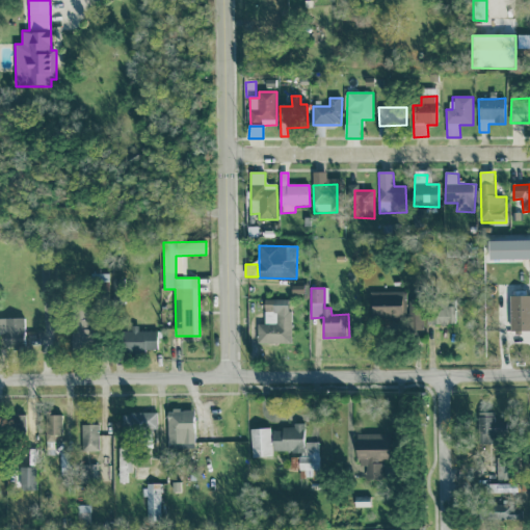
[(372,292),(371,319),(406,320),(406,293),(372,292)]
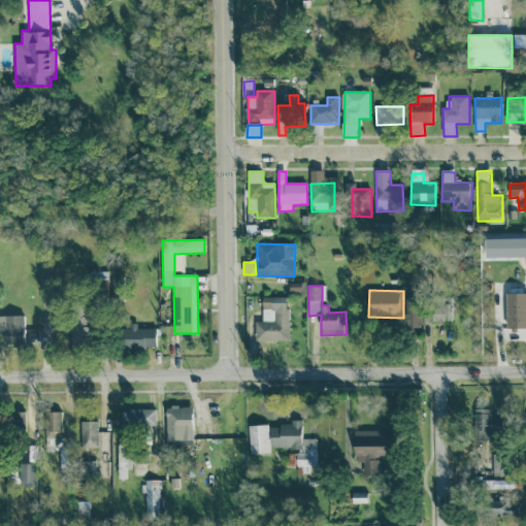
[(525,293),(506,293),(506,328),(525,328),(525,293)]
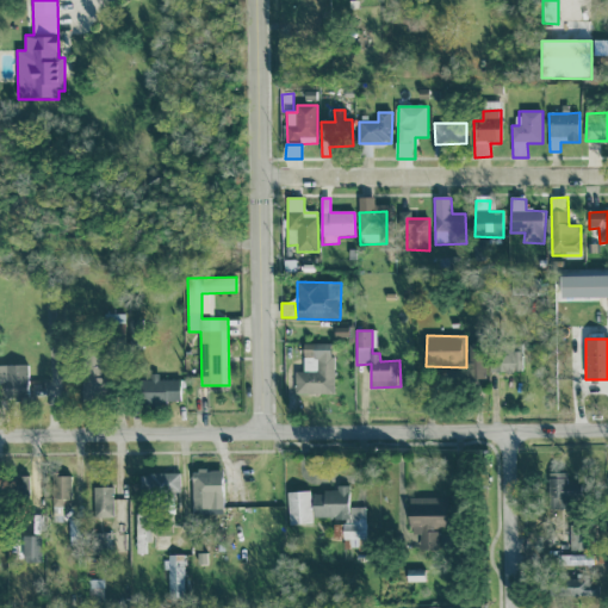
[(334,394),(333,343),(303,345),(304,372),(296,372),(296,395),(334,394)]
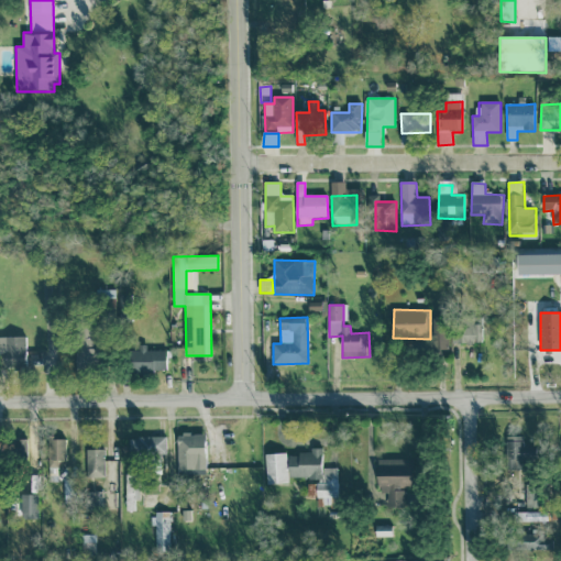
[(453,343),(482,343),(483,322),(454,321),(453,343)]
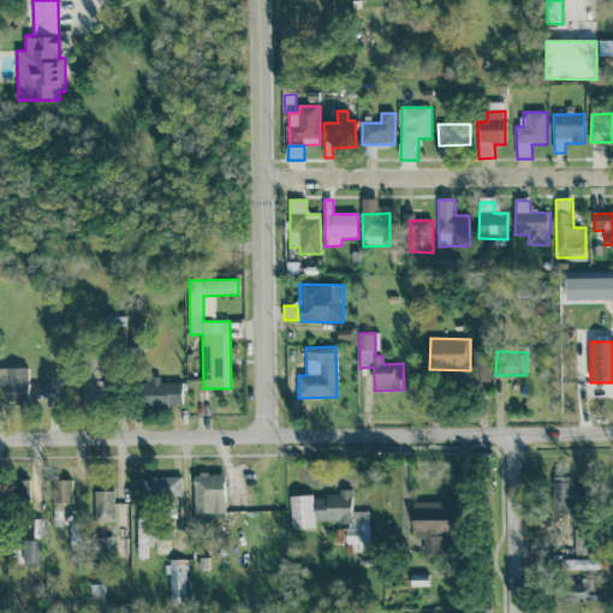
[(491,382),(492,352),(475,352),(474,381),(491,382)]
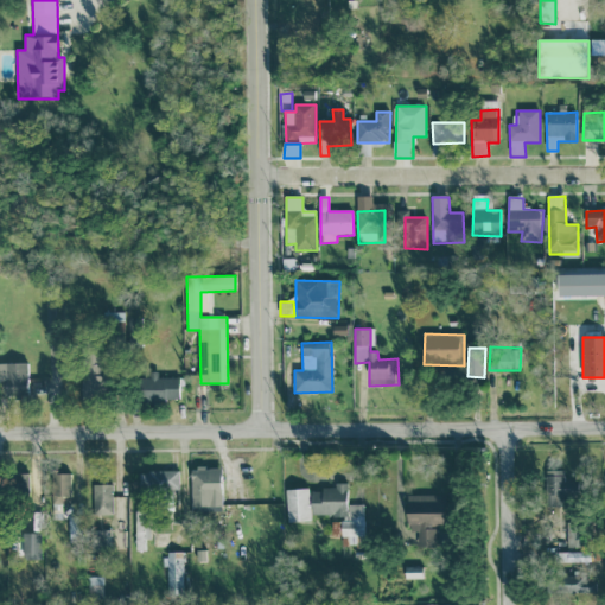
[(84,394),(103,393),(102,351),(82,352),(84,394)]
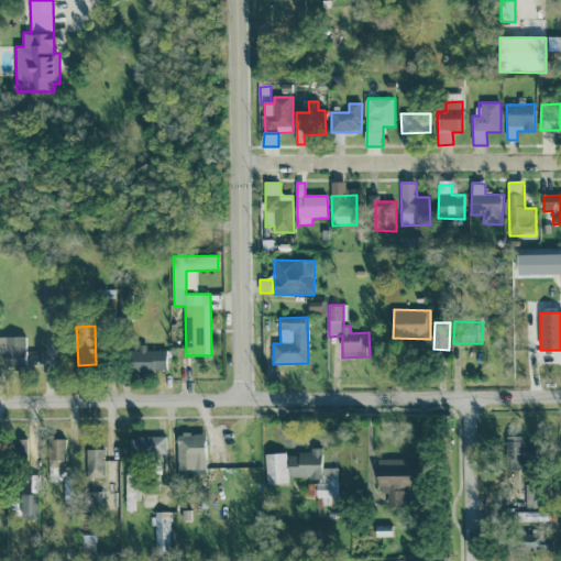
[(0,337),(0,367),(26,367),(26,337),(0,337)]
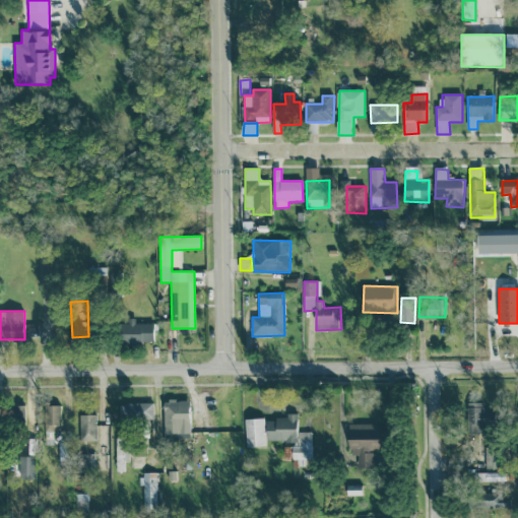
[(120,324),(120,344),(154,342),(153,324),(136,324),(135,318),(128,318),(128,324),(120,324)]
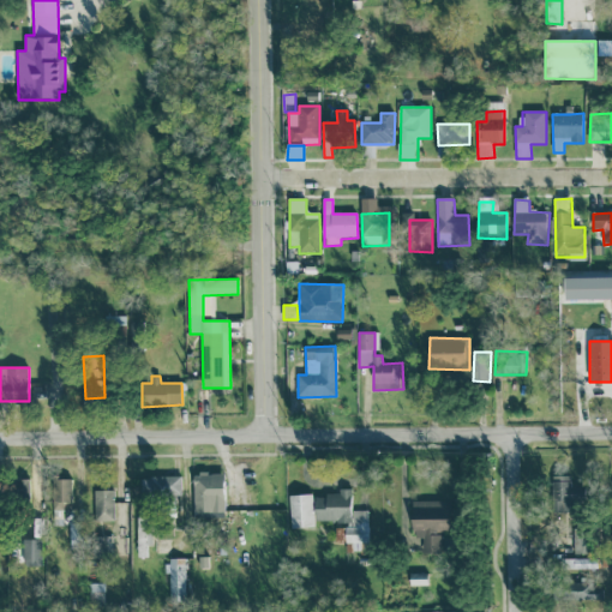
[(42,400),(61,401),(63,383),(43,383),(42,400)]
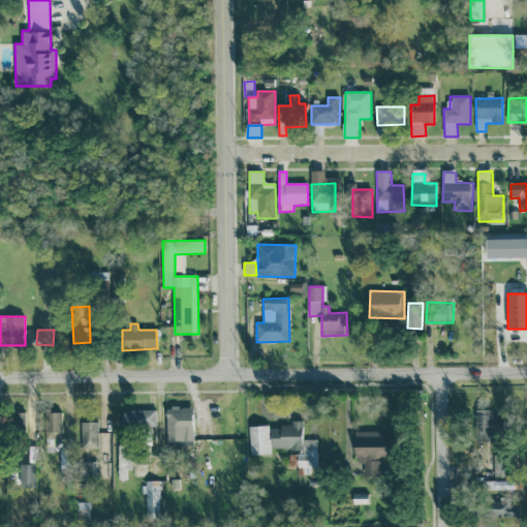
[(168,438),(193,438),(192,407),(167,408),(168,438)]
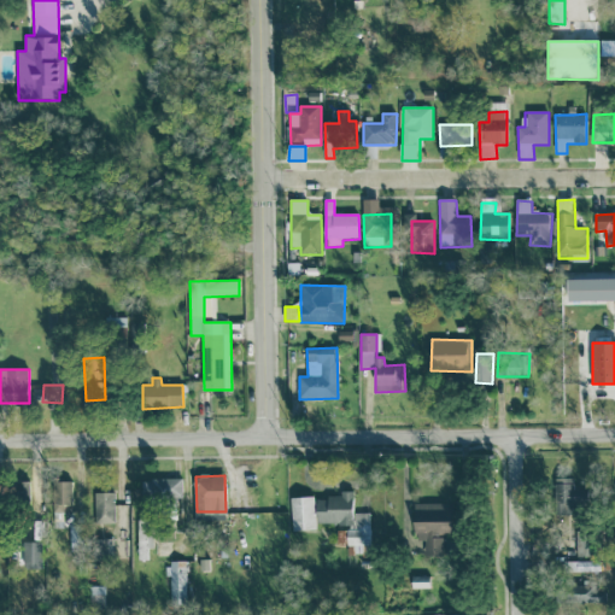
[(577,478),(556,478),(555,514),(575,515),(577,478)]
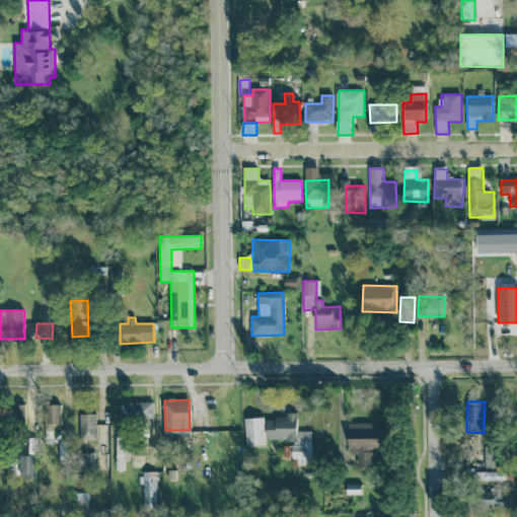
[(46,402),(45,438),(61,439),(62,403),(46,402)]
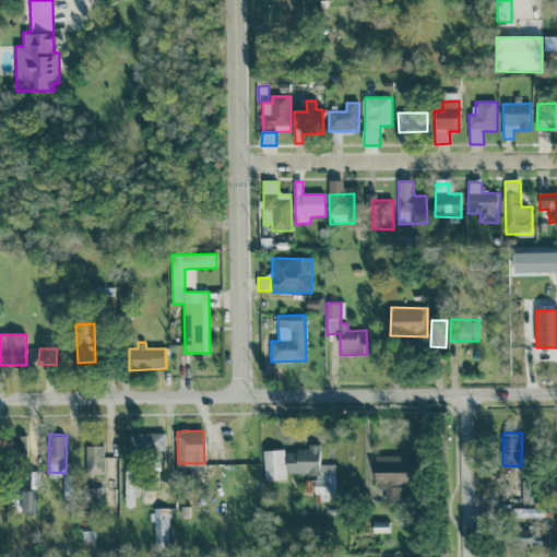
[(166,435),(129,435),(129,451),(166,451),(166,435)]
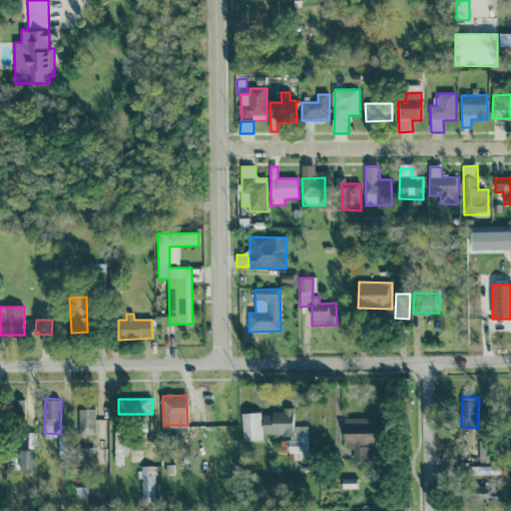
[(6,421),(24,422),(24,400),(6,400),(6,421)]
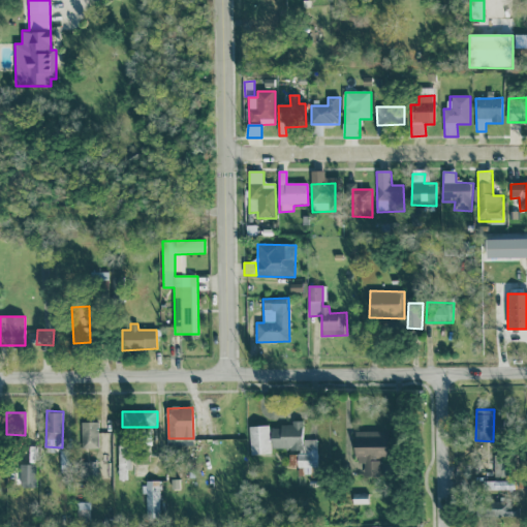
[(99,448),(99,422),(82,422),(82,448),(99,448)]
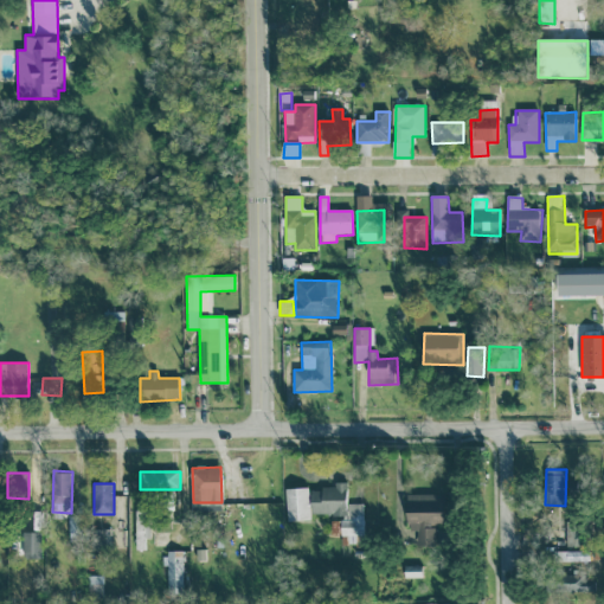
[(287,521),(312,520),(312,516),(348,515),(347,487),(308,487),(308,488),(287,488),(287,521)]
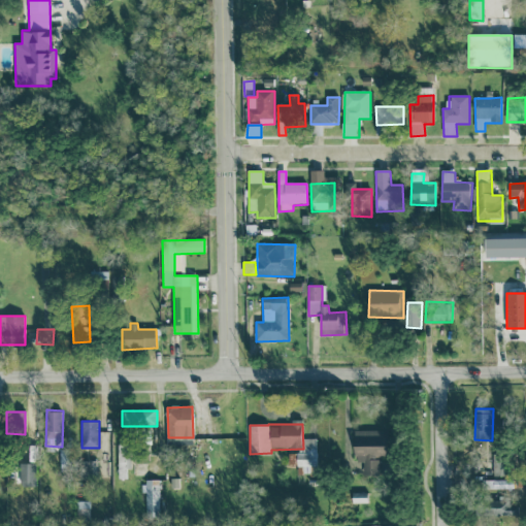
[(354,462),(364,462),(364,474),(380,475),(381,457),(385,457),(386,431),(355,430),(354,462)]
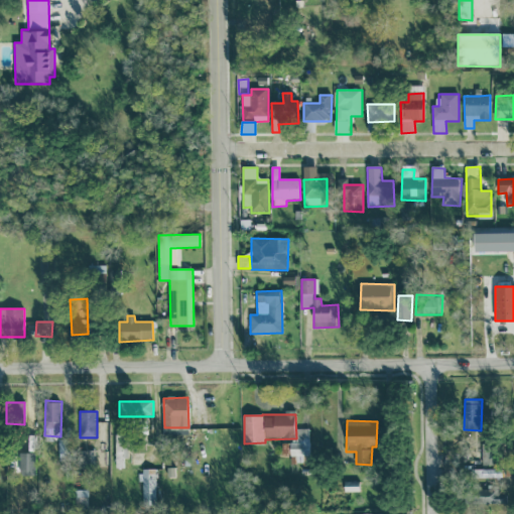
[(291,443),(292,463),(304,463),(304,457),(310,457),(310,429),(296,429),(296,442),(291,443)]
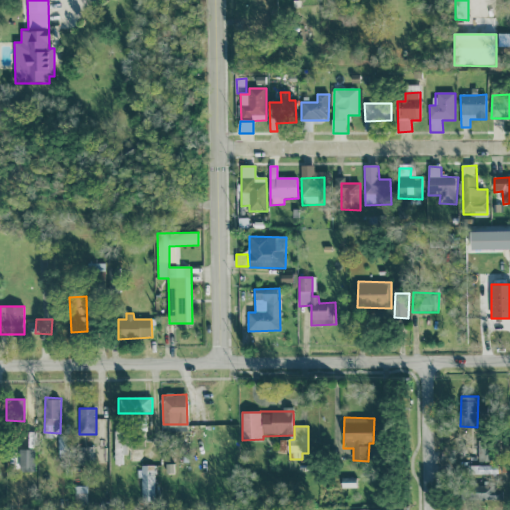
[(126,433),(114,433),(115,466),(127,465),(126,433)]
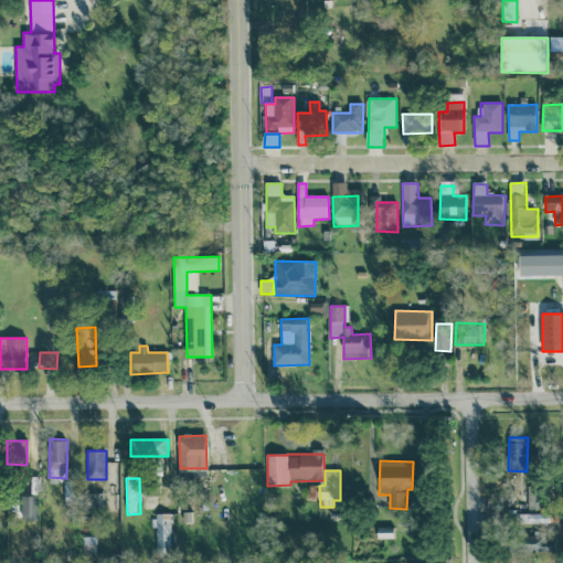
[(529,485),(527,511),(542,512),(544,486),(529,485)]
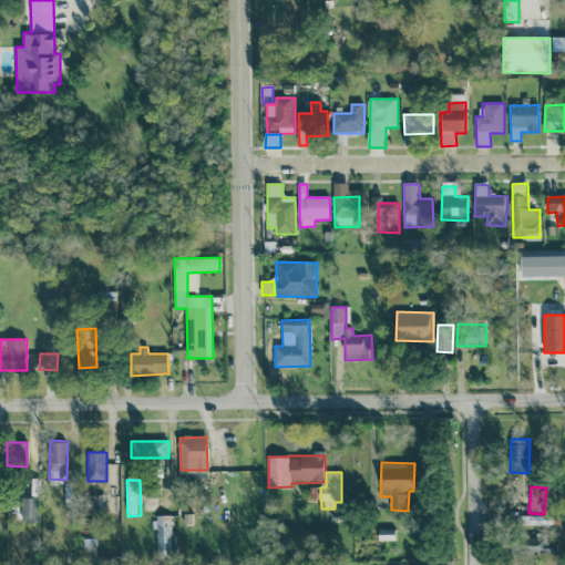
[(83,517),(103,517),(104,496),(83,495),(83,517)]
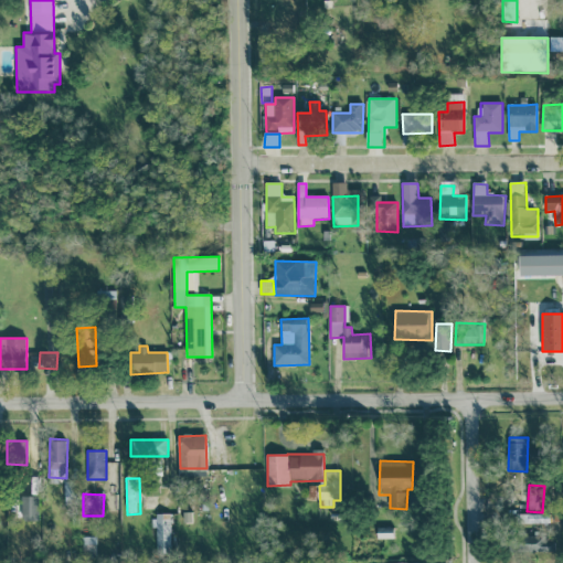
[(39,521),(40,497),(22,496),(21,521),(39,521)]
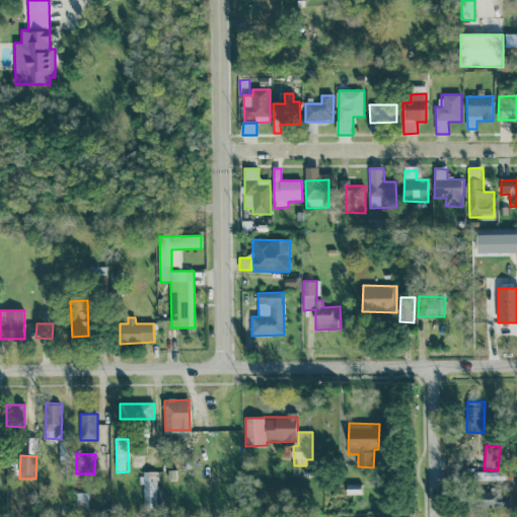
[(504,482),(505,472),(477,471),(477,481),(504,482)]
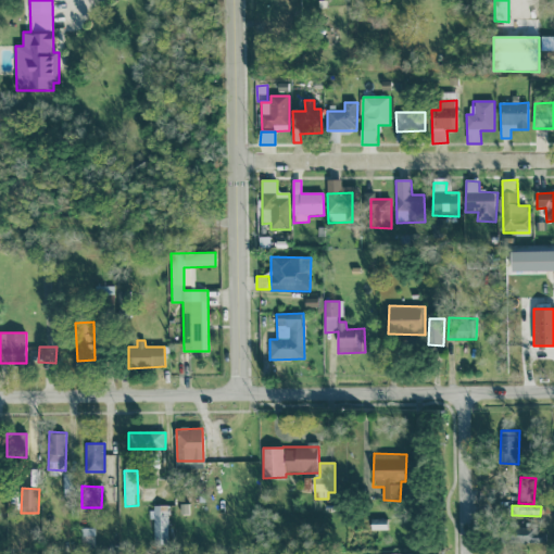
[(168,541),(170,506),(154,506),(154,541),(168,541)]
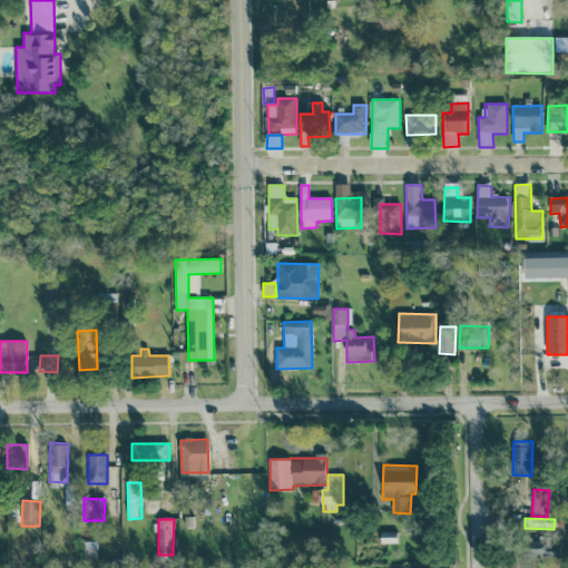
[(398,544),(398,532),(380,532),(381,544),(398,544)]
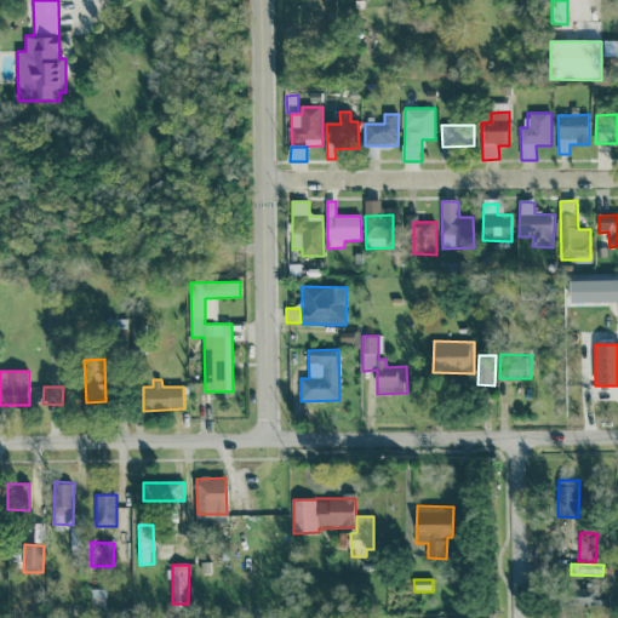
[(91,607),(107,606),(107,589),(90,590),(91,607)]
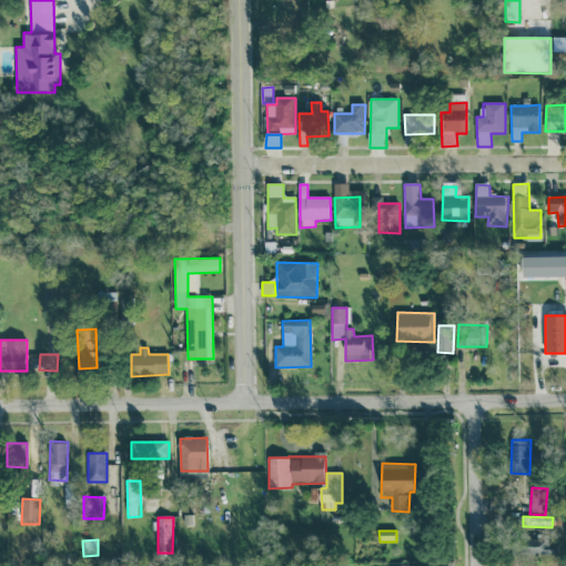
[(555,541),(523,539),(523,555),(554,556),(555,541)]
